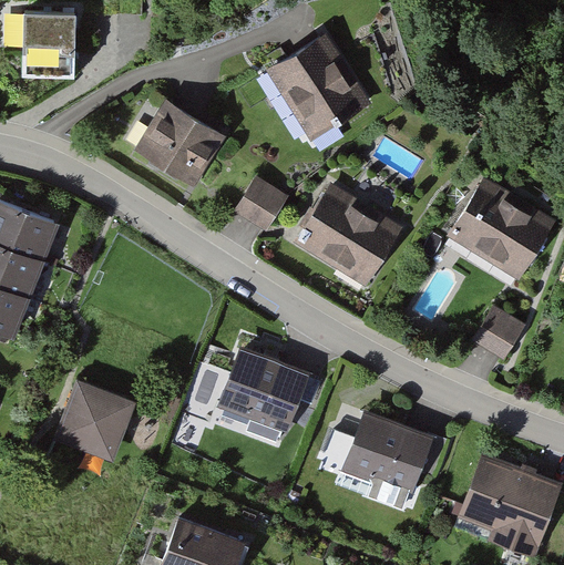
[(82,11),(24,9),(23,49),(28,49),(27,73),(80,74),(82,11)]
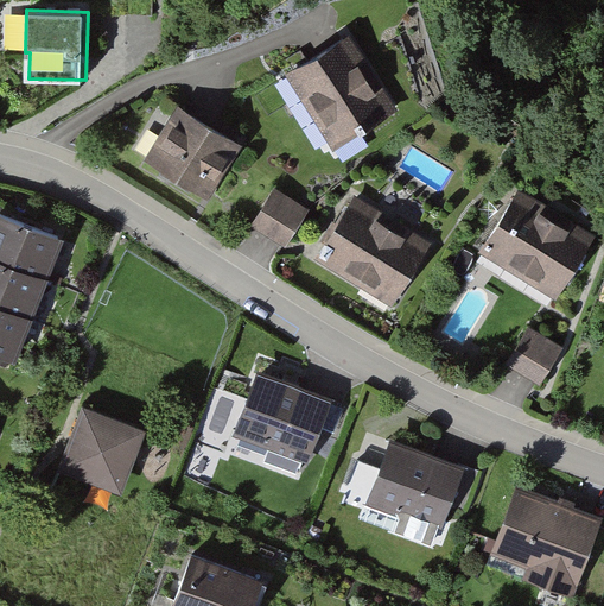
[(358,19),(293,62),(341,134),(406,92),(358,19)]
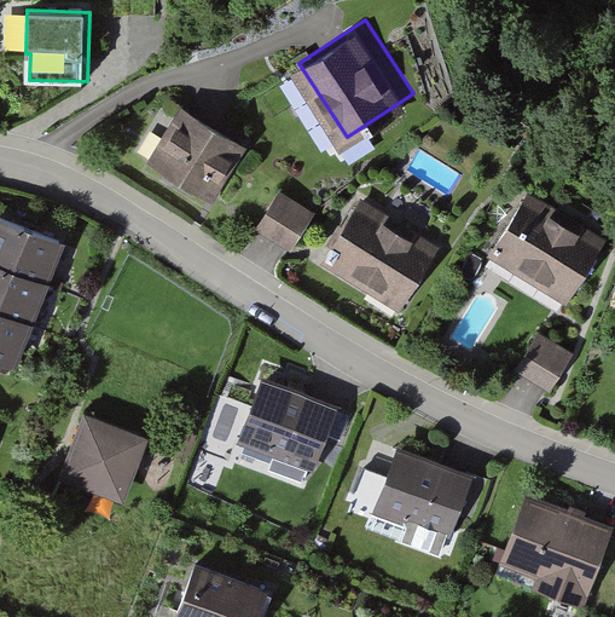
[(244,151),(178,111),(144,168),(210,208),(244,151)]
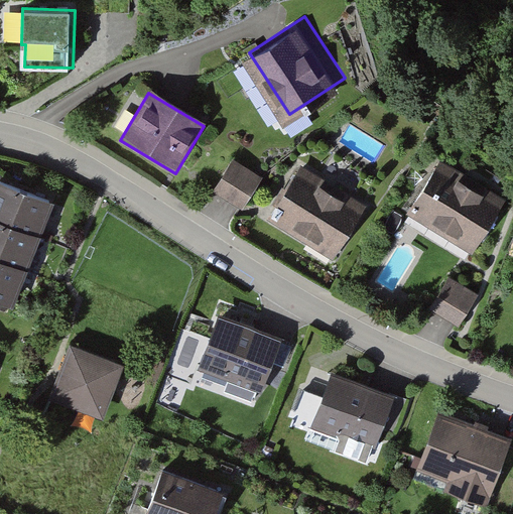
[(505,205),(435,158),(401,210),(471,255),(505,205)]
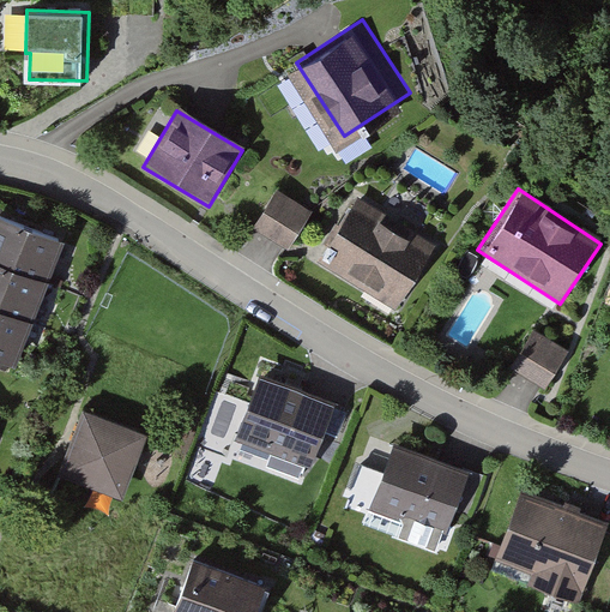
[(312,219),(276,196),(251,234),(288,257),(312,219)]
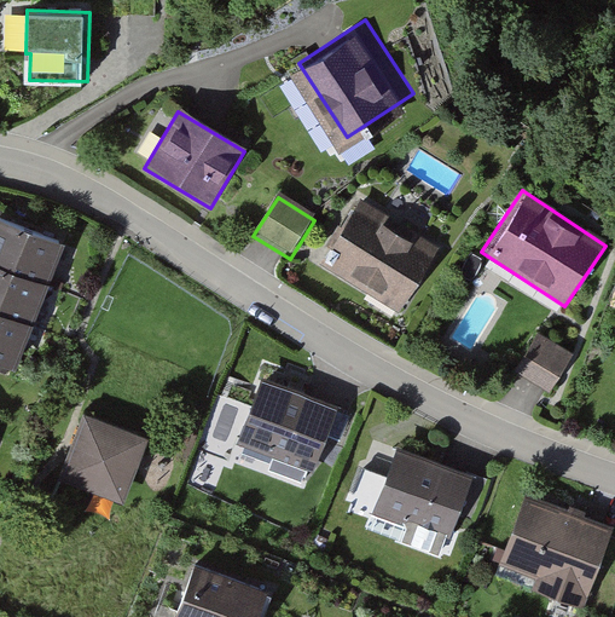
[(439,253),(360,202),(320,265),(400,315),(439,253)]
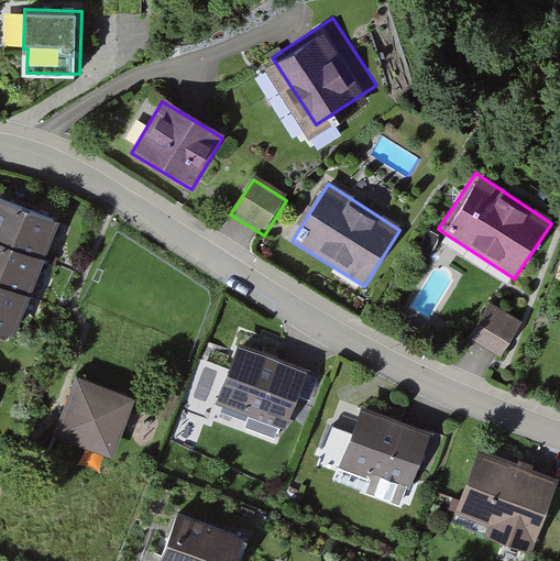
[(68,223),(0,199),(0,242),(55,261),(68,223)]
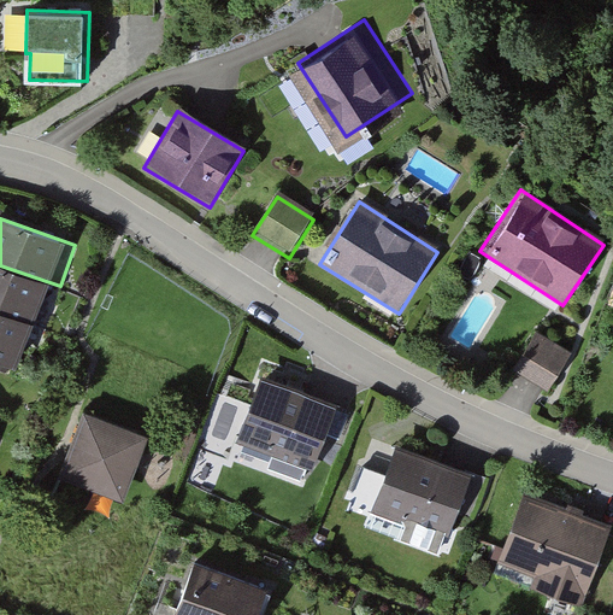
[(53,285),(0,265),(0,312),(34,324),(39,327),(53,285)]
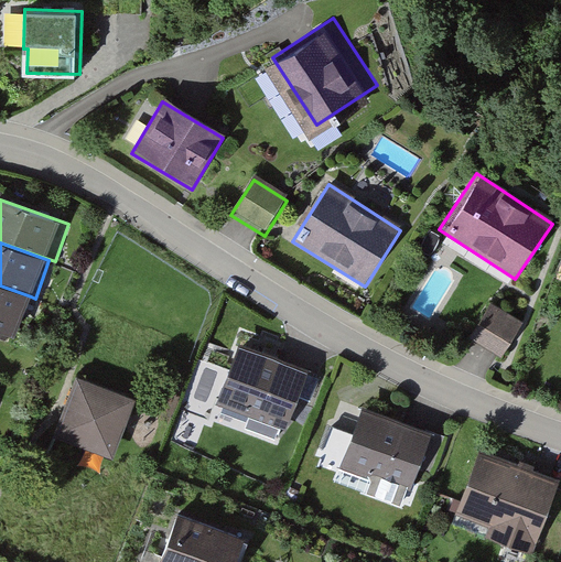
[(0,285),(0,328),(18,335),(31,296),(0,285)]
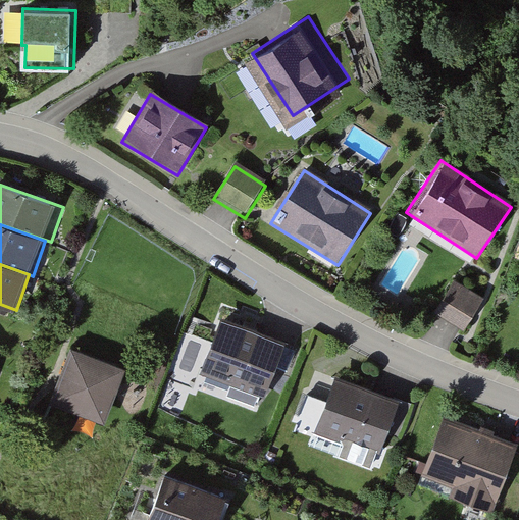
[(487,301),(458,283),(438,316),(467,333),(487,301)]
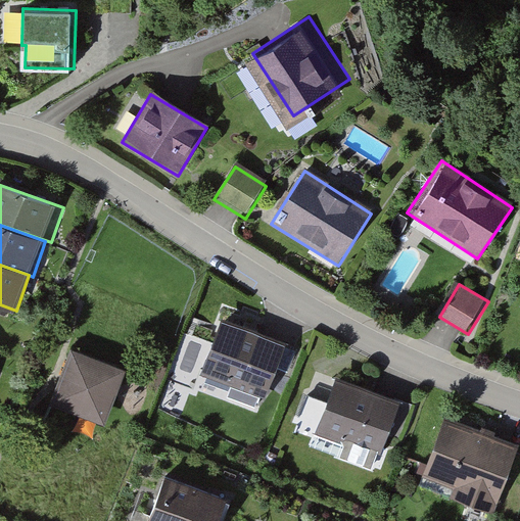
[(284,344),(217,323),(197,381),(266,403),(284,344)]
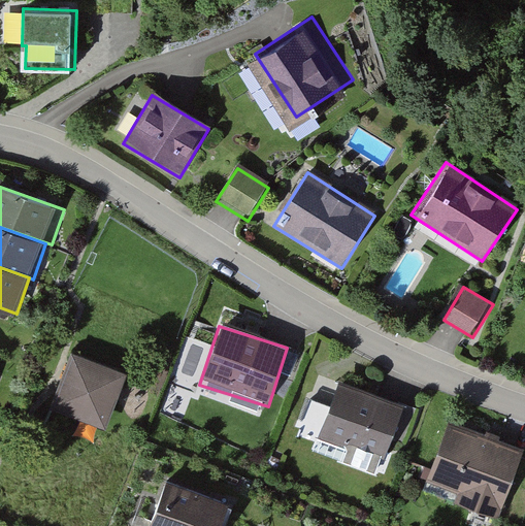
[(129,374),(76,352),(52,408),(108,430),(129,374)]
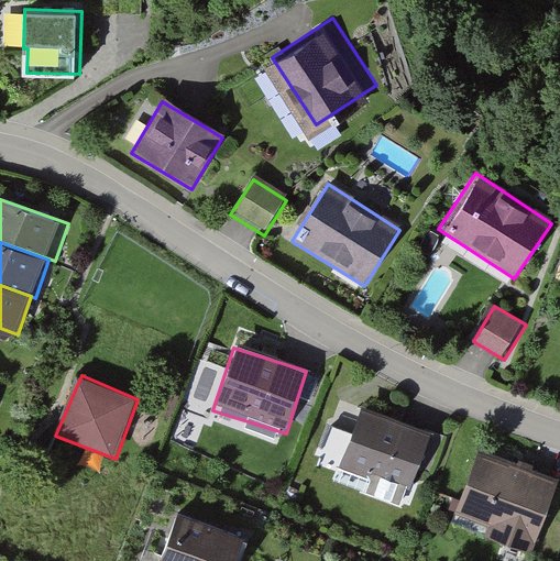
[(428,432),(357,409),(338,469),(408,491),(428,432)]
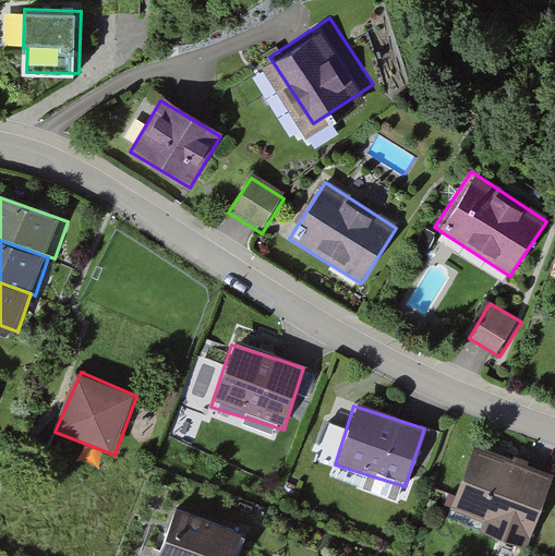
[(552,478),(471,450),(450,512),(531,540),(552,478)]
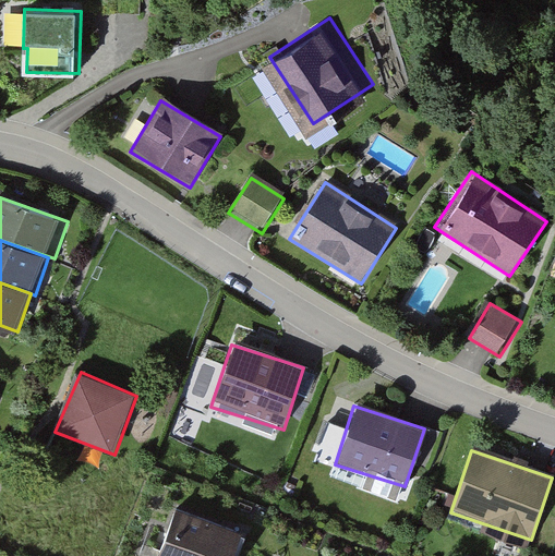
[(227,555),(234,530),(169,511),(156,555),(227,555)]
